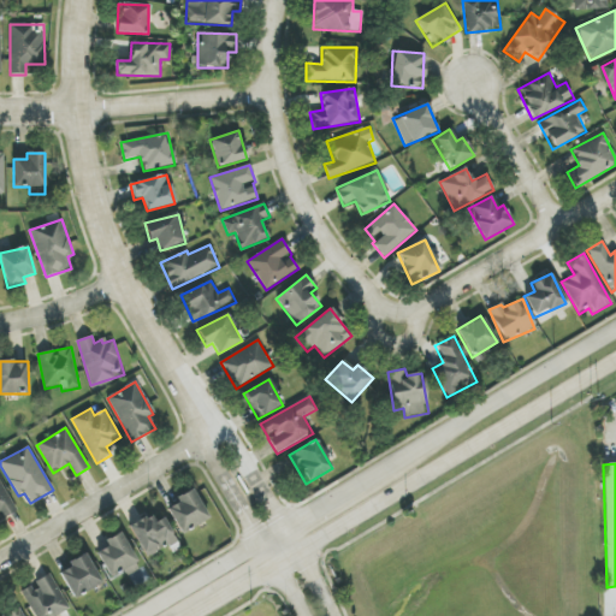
[(0,516),(3,520),(18,510),(0,481),(0,516)]
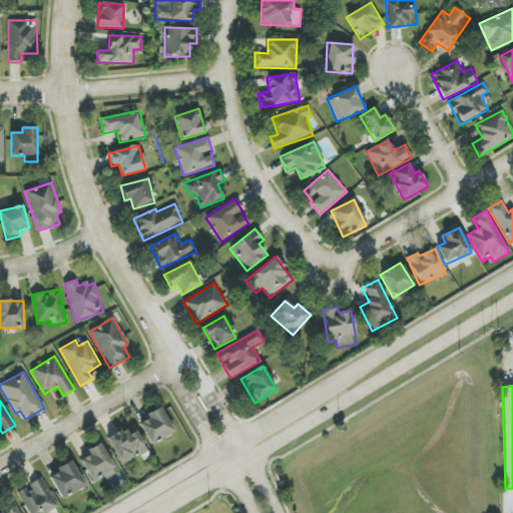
[(149,445),(174,433),(161,407),(145,415),(147,420),(139,424),(149,445)]
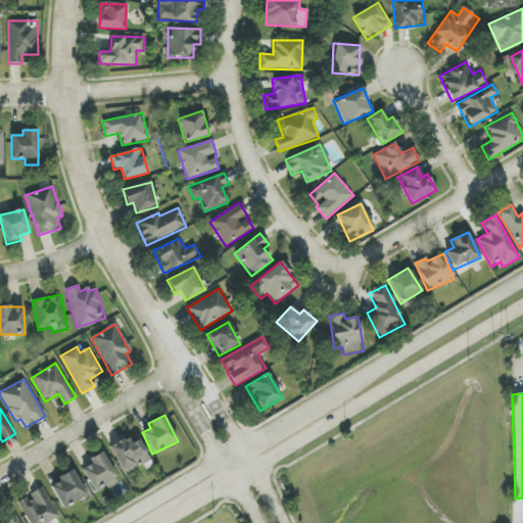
[(136,435),(110,449),(124,474),(150,460),(136,435)]
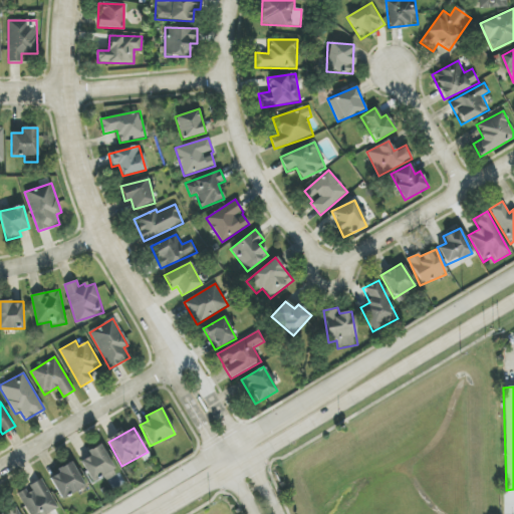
[(91,483),(115,473),(103,444),(87,451),(89,457),(81,461),(91,483)]
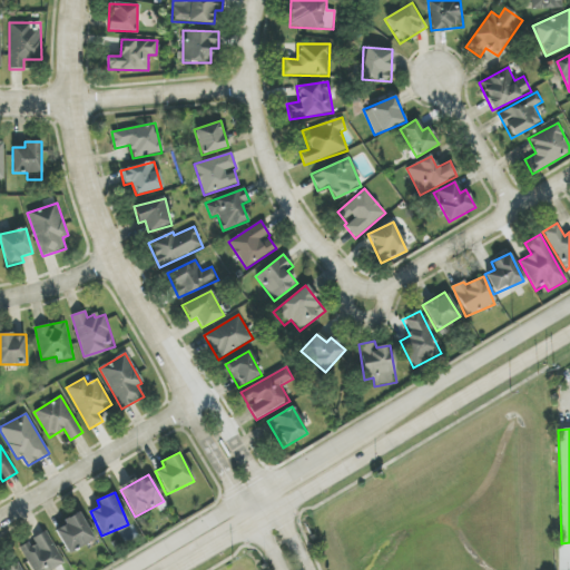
[(53,529),(69,554),(96,538),(79,512),(53,529)]
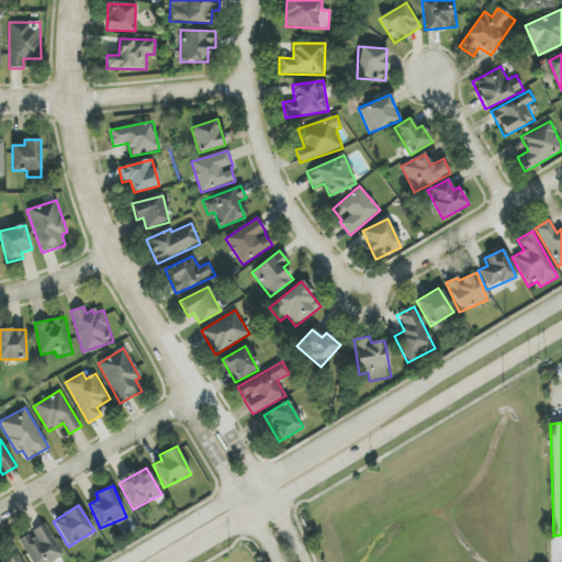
[(19,540),(31,561),(53,561),(64,555),(44,525),(19,540)]
